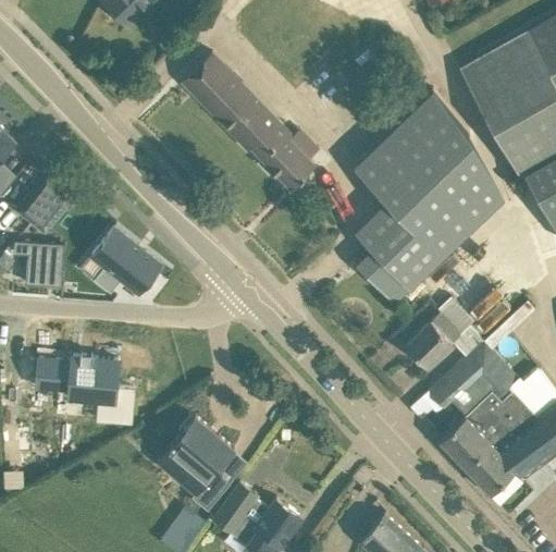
[(101,0),(127,28),(150,7),(156,0),(101,0)]
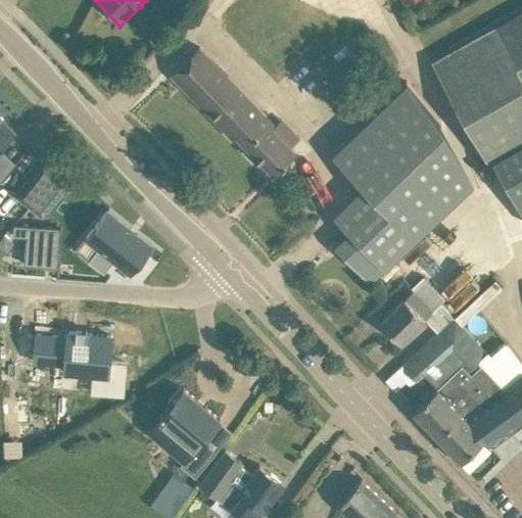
[(491,158),(521,213),(521,13),(434,63),(488,159),(491,158)]
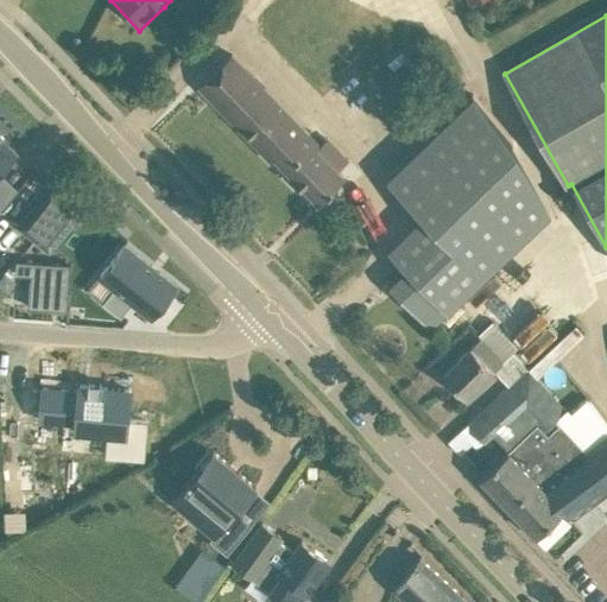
[(400,55),(386,68),(413,99),(428,86),(400,55)]
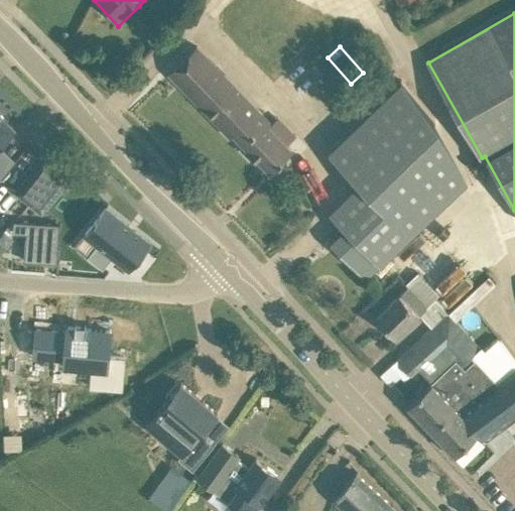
[(181,64),(167,78),(229,141),(232,138),(269,176),(283,162),(291,154),(267,129),(270,126),(196,49),(181,64)]
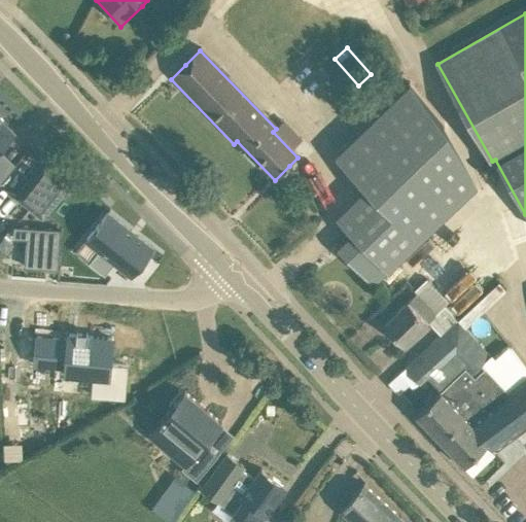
[(413,92),(409,85),(340,152),(334,158),(365,188),(335,219),(351,237),(337,250),(373,287),(477,187),(448,133),(413,92)]
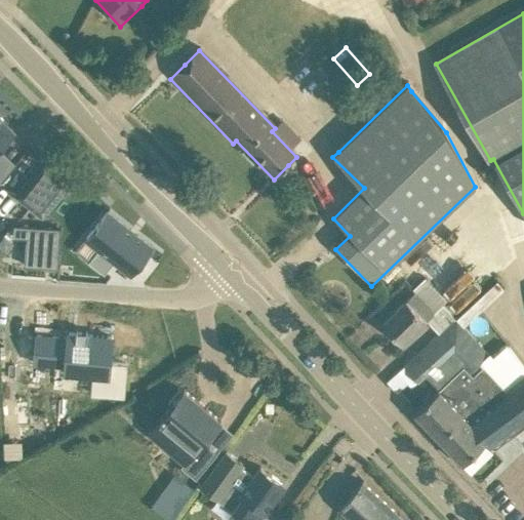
[(335,97),(328,105),(338,115),(346,108),(335,97)]
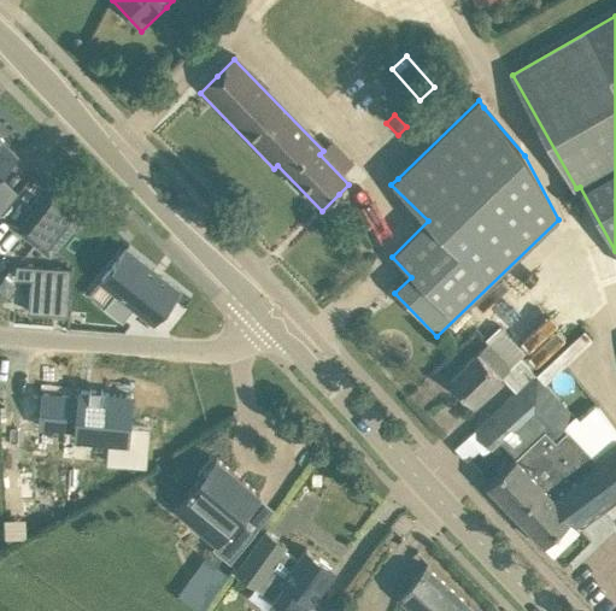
[(0,176),(17,159),(0,141),(0,176)]
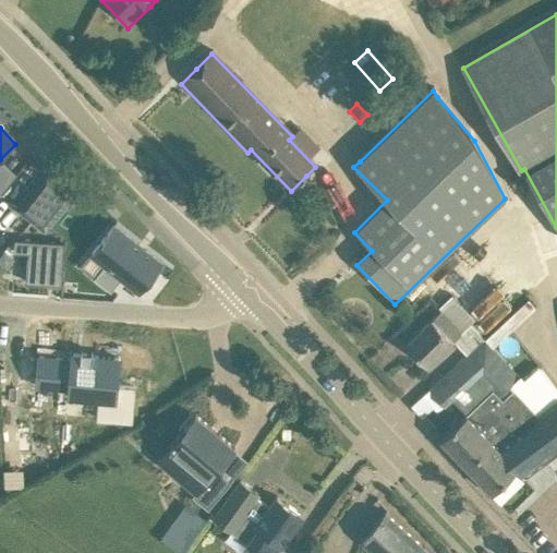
[(1,165),(0,166),(0,196),(15,178),(1,165)]
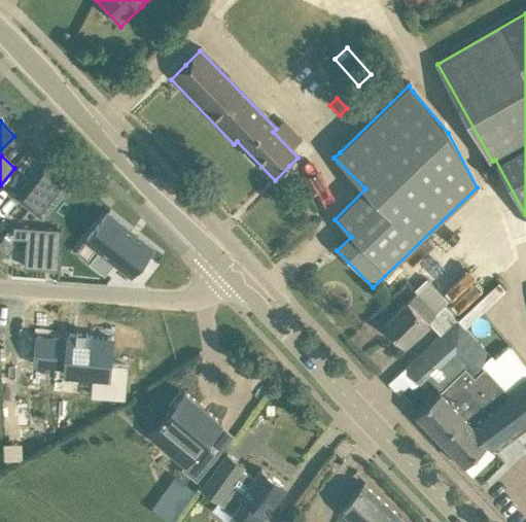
[(42,165),(14,200),(40,221),(68,186),(42,165)]
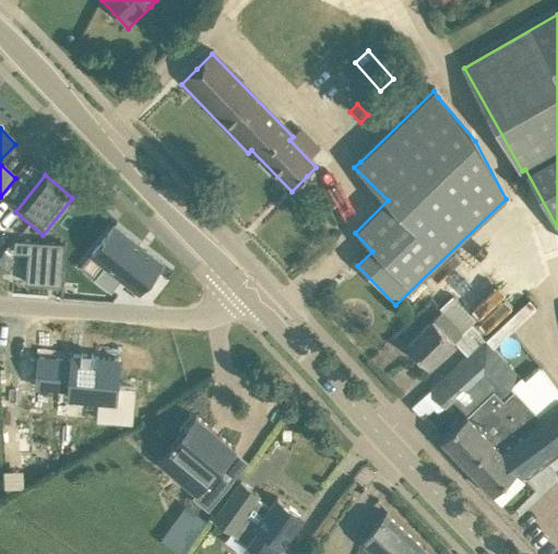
[(113,228),(91,256),(105,267),(93,282),(110,295),(122,280),(140,294),(162,267),(113,228)]
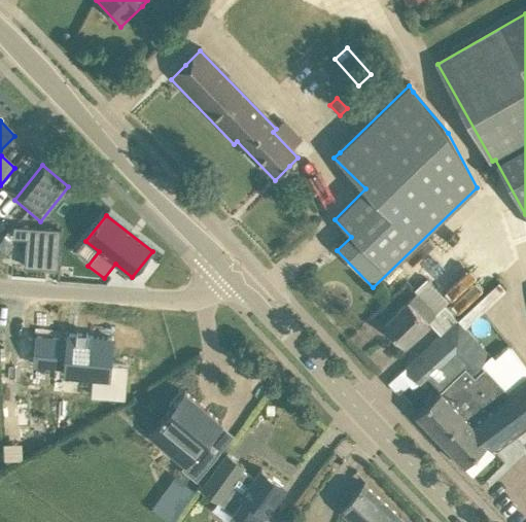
[(12,229),(12,241),(27,242),(25,271),(58,273),(60,233),(12,229)]
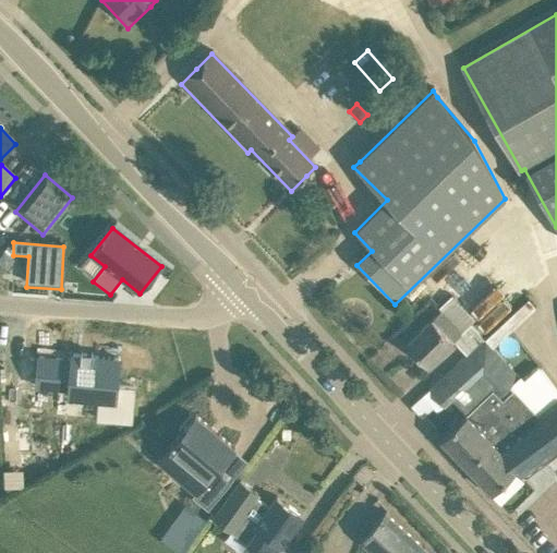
[(452,301),(406,347),(427,369),(452,344),(470,327),(474,323),(452,301)]
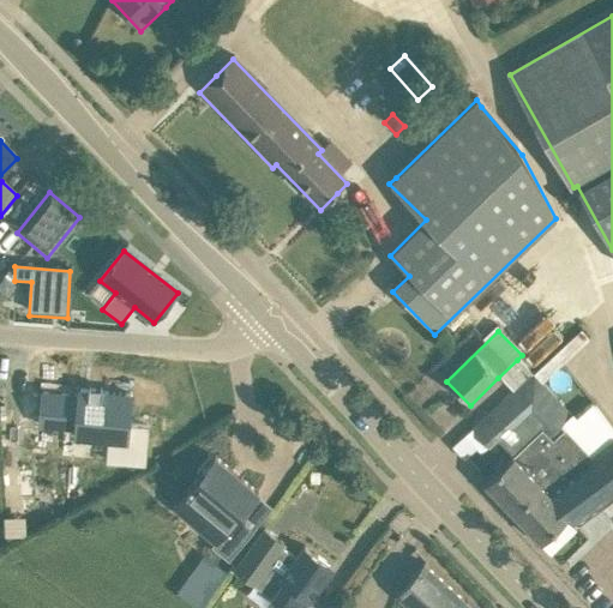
[(512,393),(470,431),(472,432),(488,450),(490,450),(498,443),(514,458),(545,428),(551,435),(569,417),(532,375),(512,392),(512,393)]
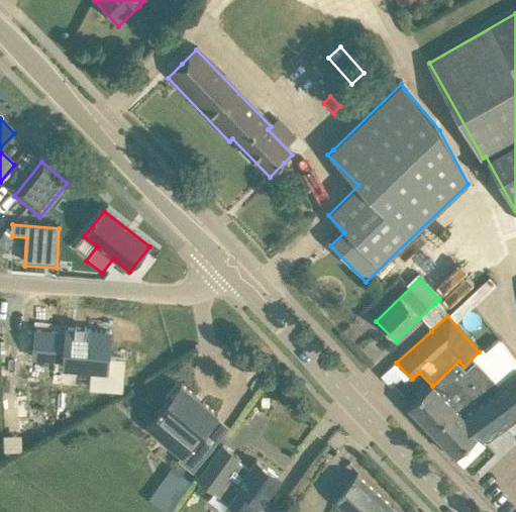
[(66,336),(35,333),(32,361),(64,364),(63,372),(91,374),(90,391),(121,394),(124,363),(107,361),(109,334),(85,332),(86,329),(74,328),(74,332),(67,331),(66,336)]
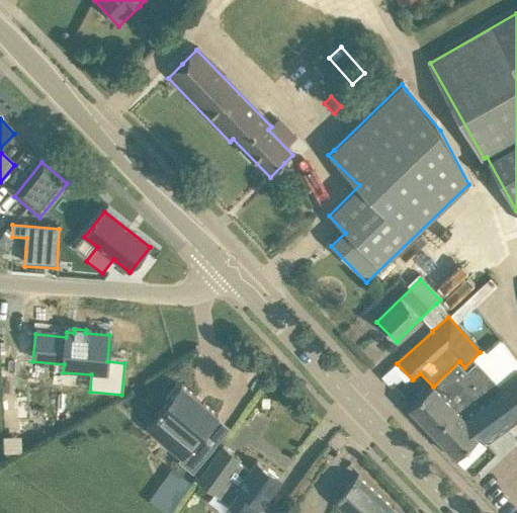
[(433,387),(409,410),(472,477),(495,454),(486,445),(516,422),(516,366),(499,342),(487,354),(482,350),(480,352),(464,367),(459,361),(433,387)]
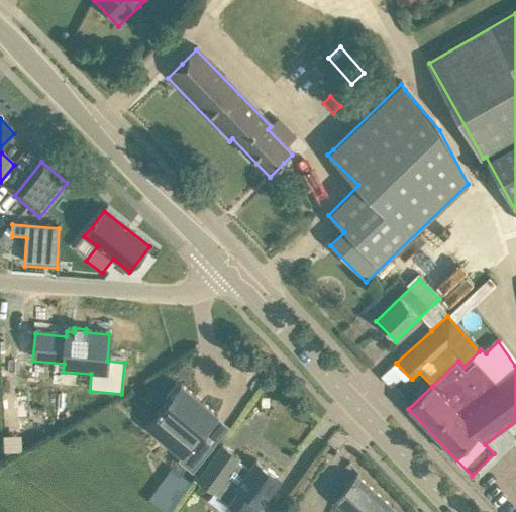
[(199,438),(217,418),(180,387),(179,388),(176,386),(165,400),(168,402),(157,415),(145,428),(181,458),(178,463),(192,475),(213,449),(199,438)]
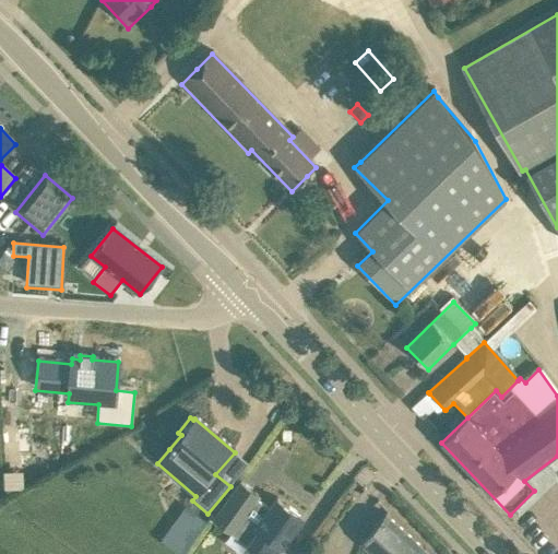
[(21,454),(31,454),(30,429),(4,431),(7,471),(22,470),(21,454)]
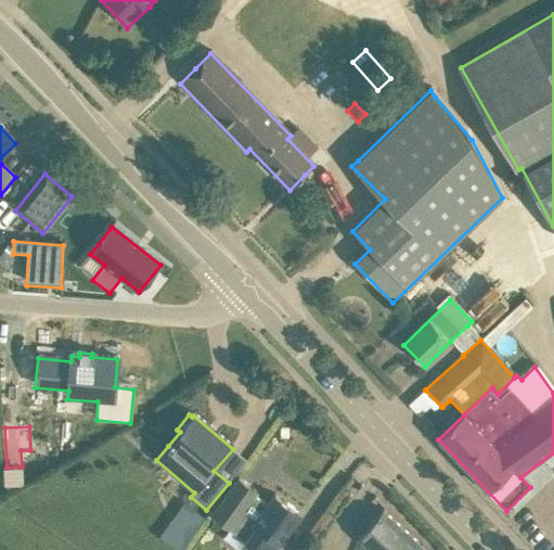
[(257,494),(240,481),(213,519),(230,532),(241,516),(256,528),(245,544),(254,549),(275,549),(300,515),(274,497),(268,506),(255,497),(257,494)]
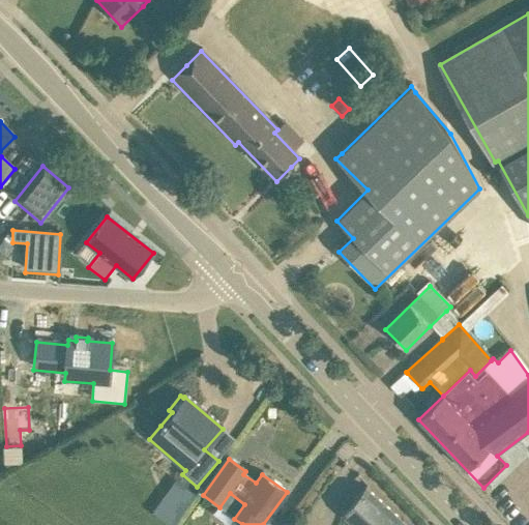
[(151,513),(166,524),(172,524),(196,496),(177,480),(151,513)]
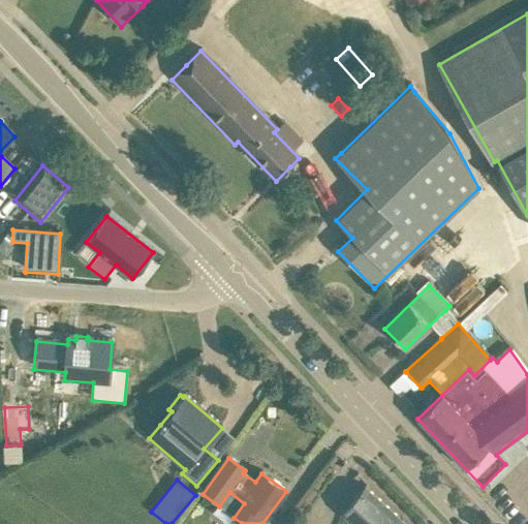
[(403,523),(365,488),(341,515),(350,523),(403,523)]
